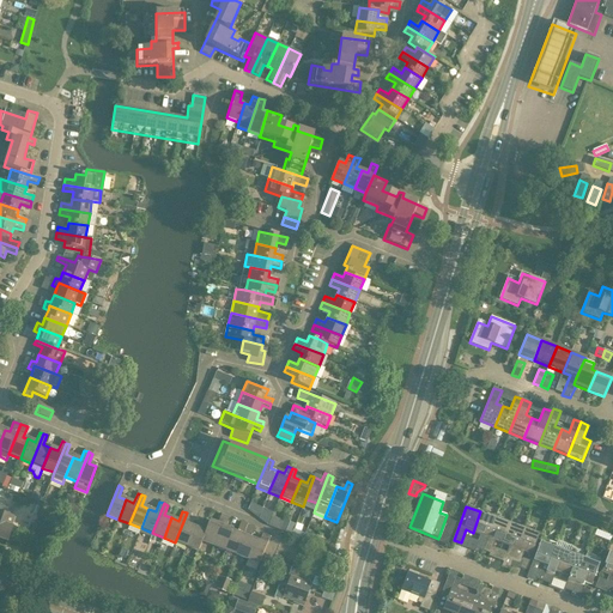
[(495,517),(480,511),(473,533),(480,535),(475,547),(483,551),(495,517)]
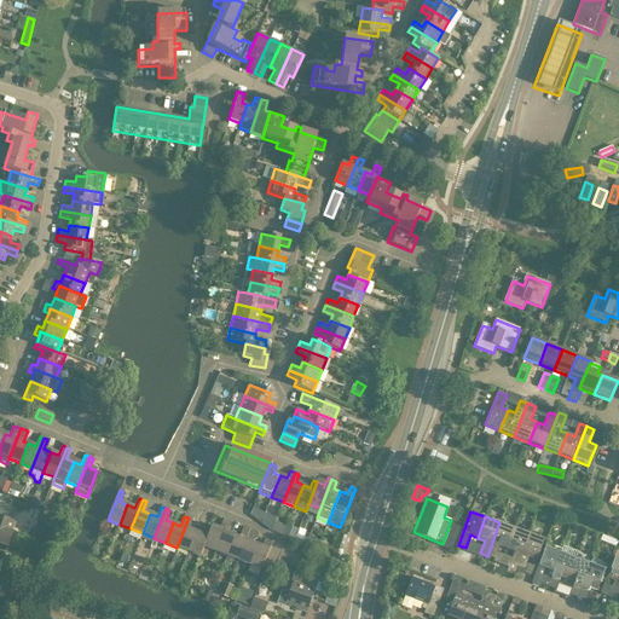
[(10,532),(12,522),(0,518),(0,543),(7,547),(12,532),(10,532)]
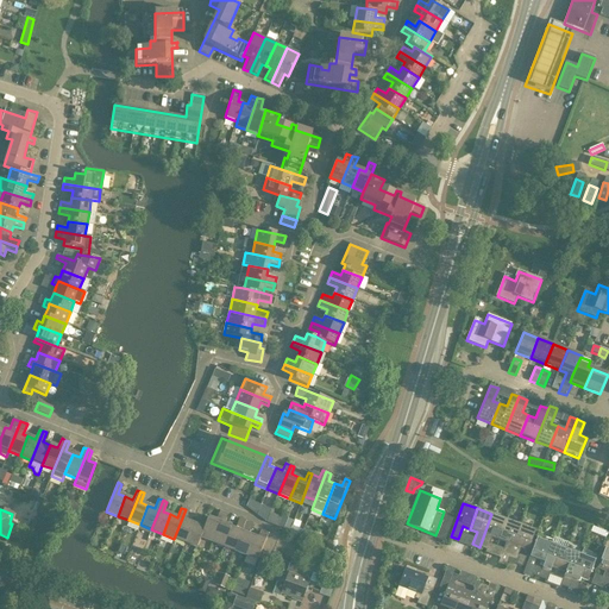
[(174,539),(184,542),(193,523),(186,520),(189,510),(186,509),(174,539)]
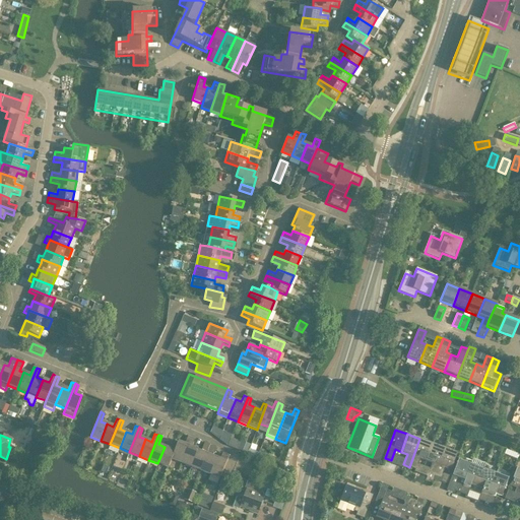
[(172,459),(181,463),(191,438),(187,437),(184,445),(178,443),(171,459),(172,459)]
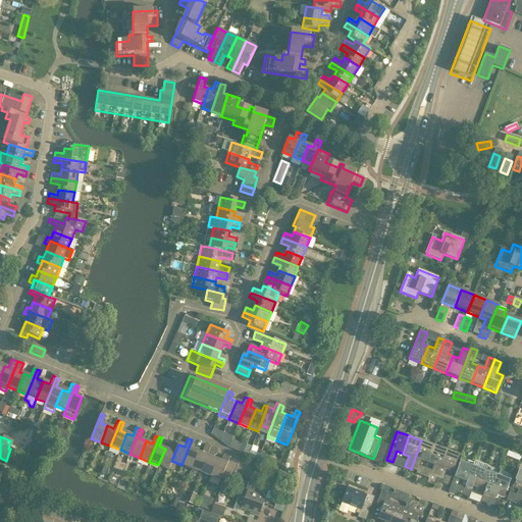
[(181,465),(191,469),(198,452),(192,450),(195,441),(192,439),(181,465)]
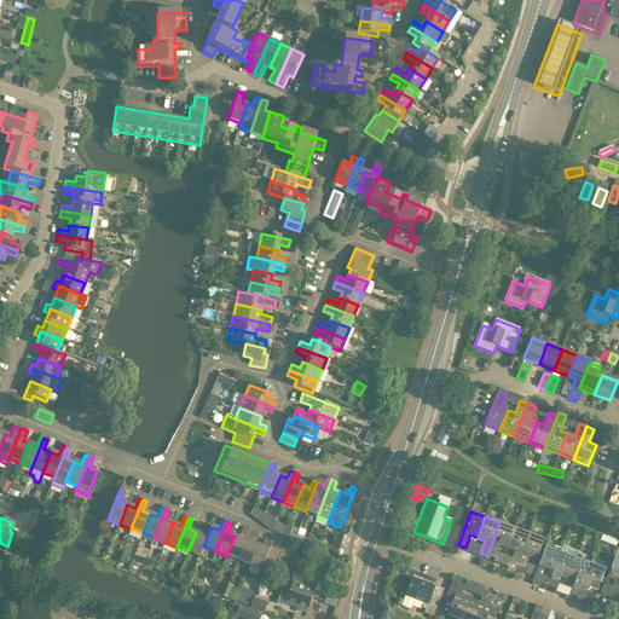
[(514,527),(499,522),(487,556),(495,559),(499,547),(507,549),(514,527)]
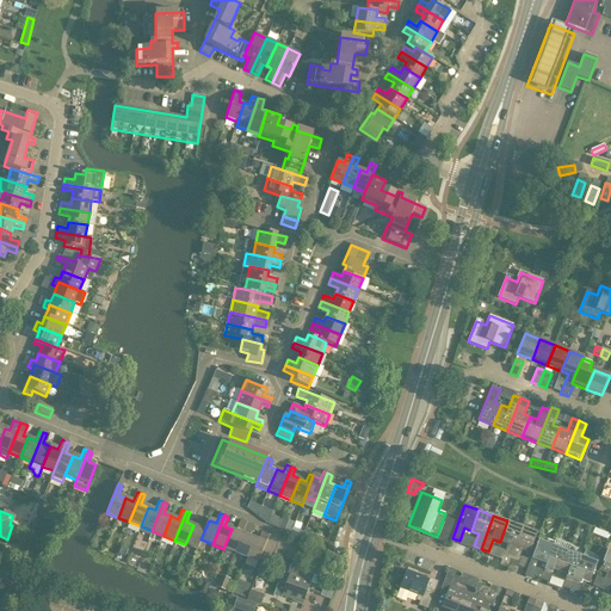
[(201,528),(193,525),(185,544),(197,549),(202,539),(201,539),(209,520),(204,518),(201,528)]
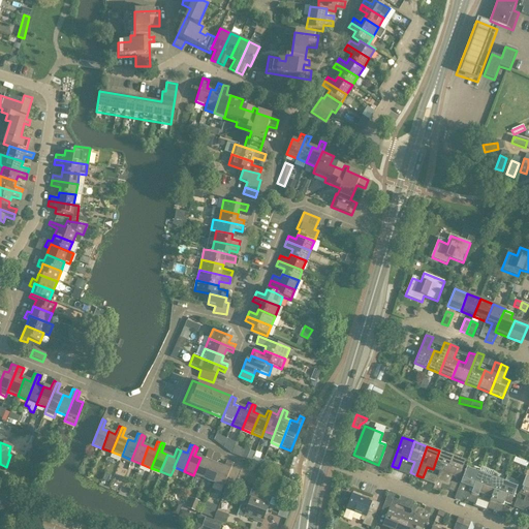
[(210,462),(214,454),(208,450),(204,460),(200,458),(193,475),(194,475),(193,477),(199,479),(200,477),(204,479),(210,462)]
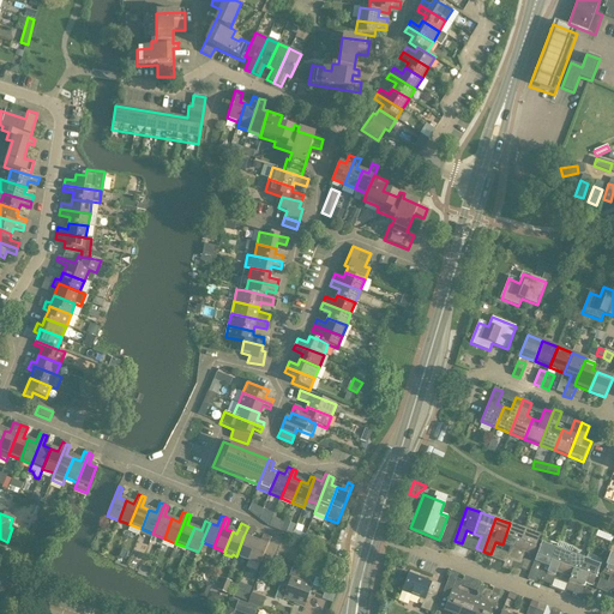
[(286,523),(282,531),(292,536),(295,528),(286,523)]
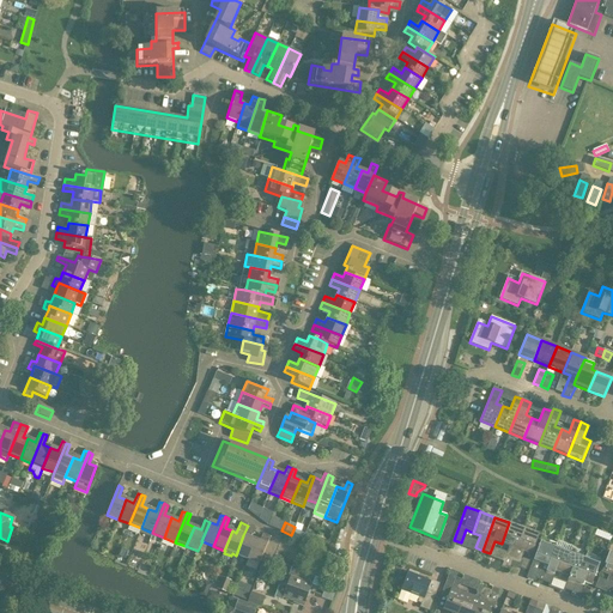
[(509,522),(502,544),(509,546),(502,565),(509,568),(525,528),(509,522)]
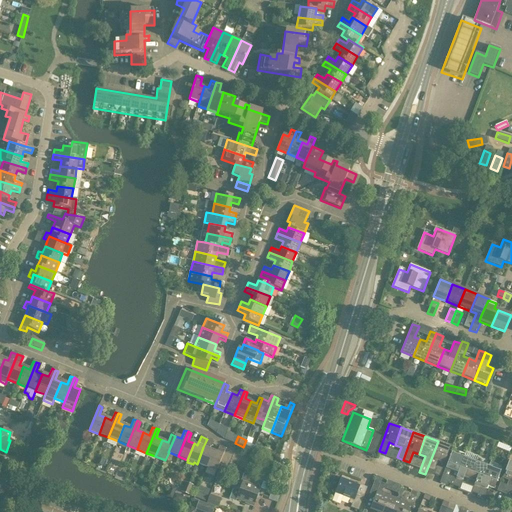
[(203,447),(197,464),(206,467),(213,451),(209,449),(213,441),(207,439),(203,447)]
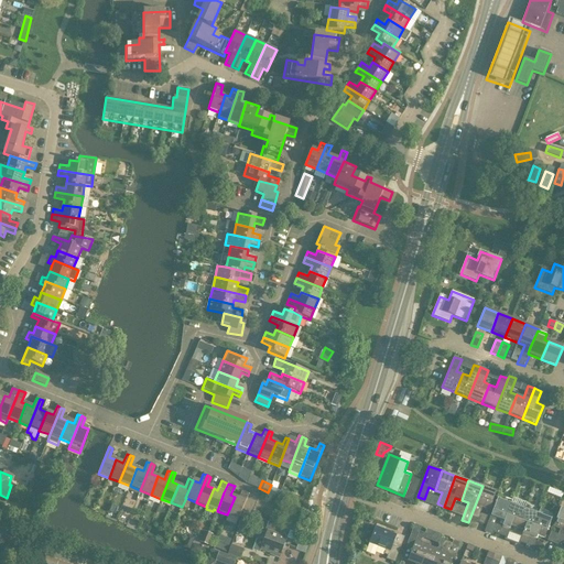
[(483,486),(468,522),(469,520),(476,523),(483,508),(489,510),(496,491),(483,486)]
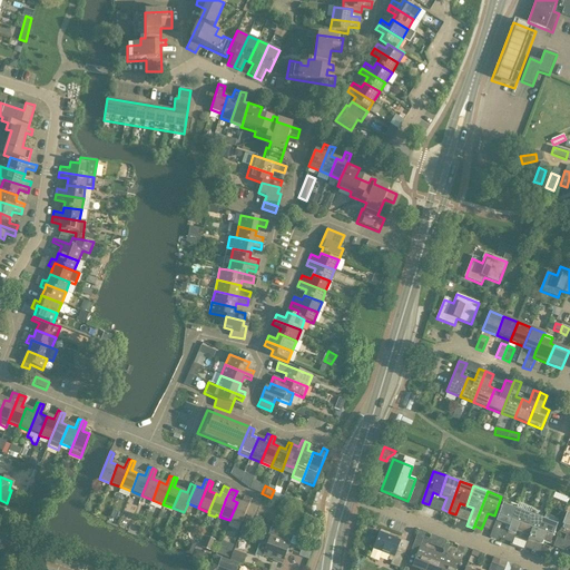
[(237,502),(229,520),(241,524),(251,500),(244,498),(242,503),(237,502)]
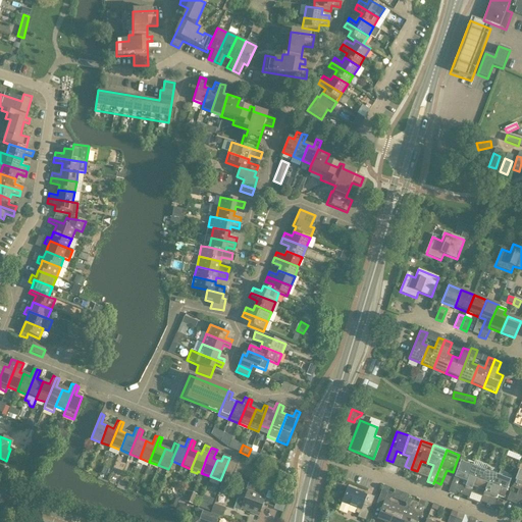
[(462,494),(473,466),(460,462),(454,479),(460,481),(456,492),(462,494)]
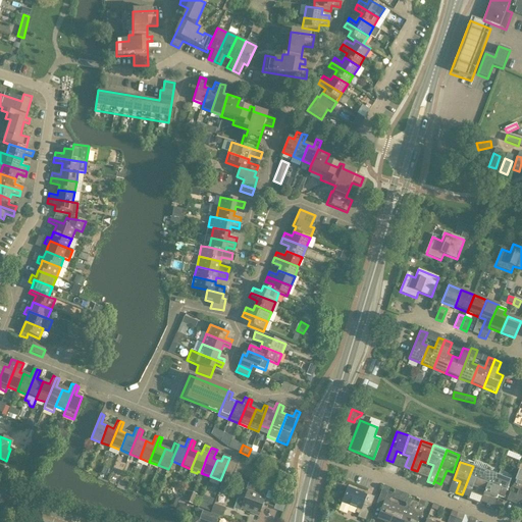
[(485,471),(473,466),(462,494),(468,497),(472,486),(478,488),(485,471)]
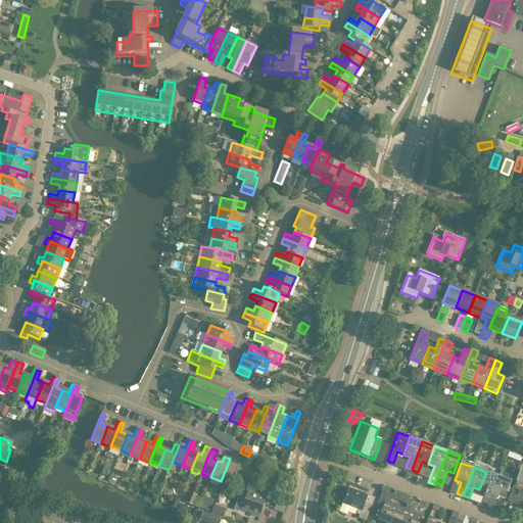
[(522,500),(522,471),(520,470),(513,488),(519,490),(514,505),(520,507),(522,504),(522,500)]
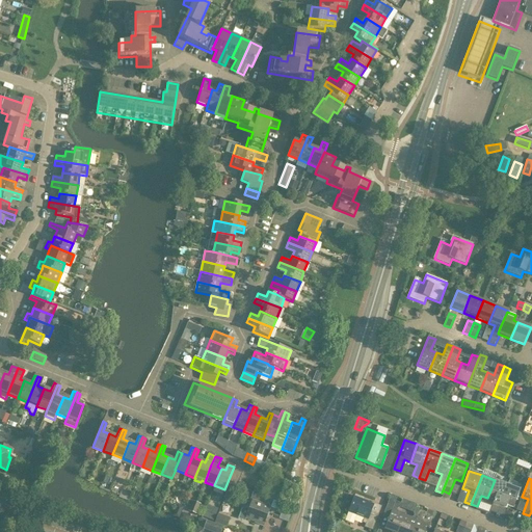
[(507,484),(495,480),(487,498),(494,500),(489,511),(496,513),(500,503),(507,484)]
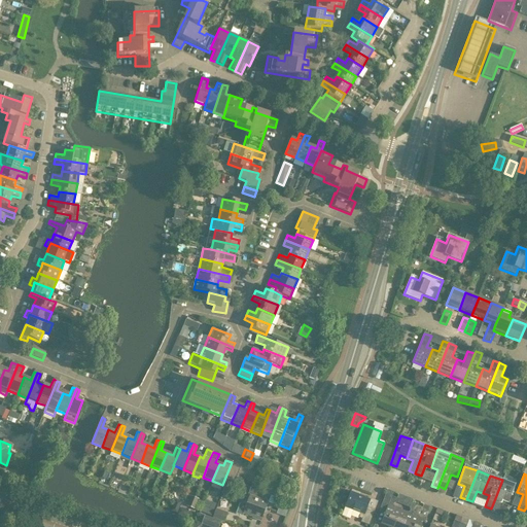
[(495,498),(491,508),(490,512),(497,514),(502,500),(508,502),(515,485),(502,480),(495,498)]
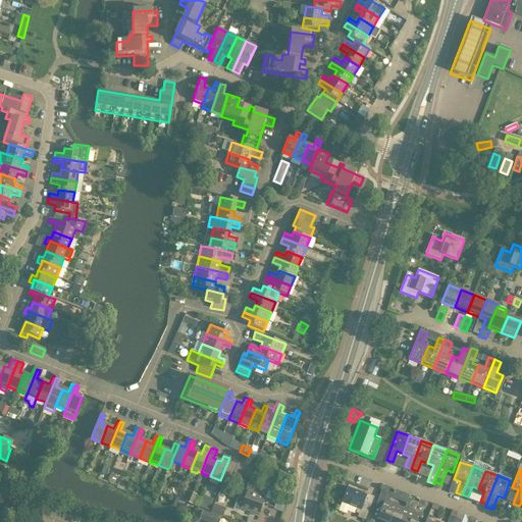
[(258,517),(268,490),(248,483),(246,491),(247,491),(241,509),(250,512),(250,514),(258,517)]
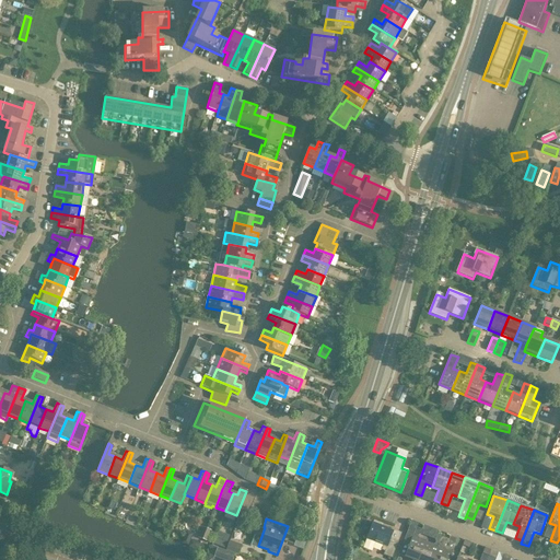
[(372,550),(375,543),(383,546),(381,550),(384,551),(383,555),(392,558),(397,545),(389,541),(393,532),(373,524),(363,547),(372,550)]
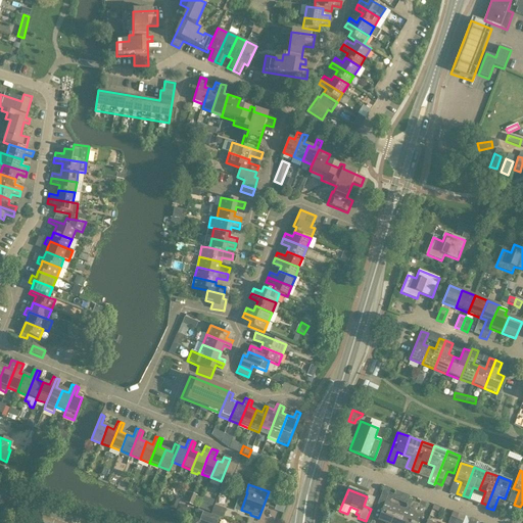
[(191,503),(196,495),(191,492),(187,501),(191,503)]
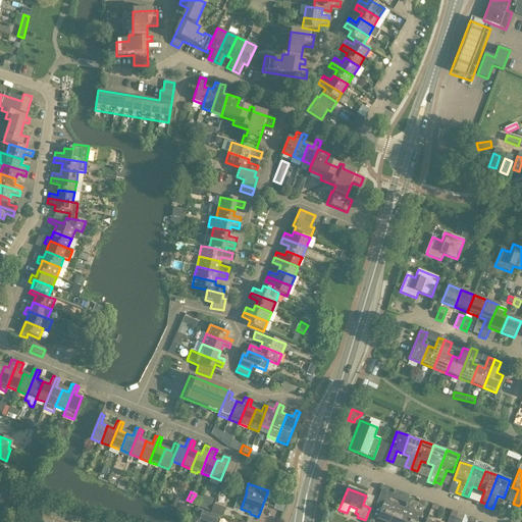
[(379,496),(371,517),(383,521),(390,521),(397,506),(390,503),(389,501),(389,500),(392,499),(393,499),(394,494),(387,491),(385,498),(379,496)]
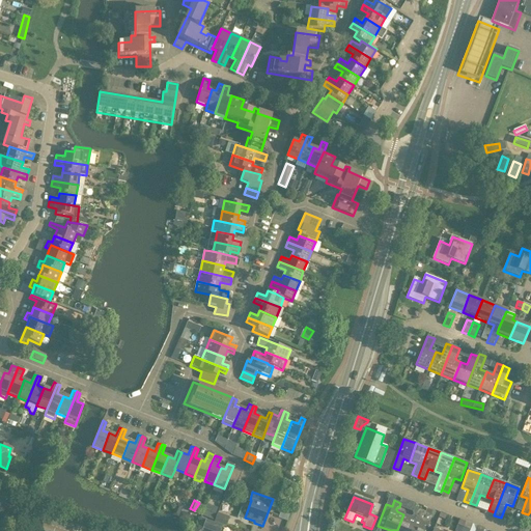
[(410,516),(403,514),(397,530),(411,530),(419,509),(413,507),(412,511),(412,512),(413,514),(413,515),(410,516)]
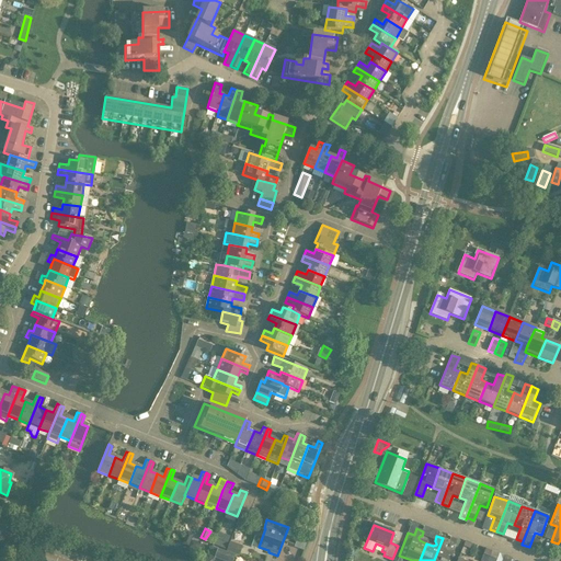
[(443,538),(434,560),(449,560),(453,553),(446,551),(445,548),(446,547),(448,546),(450,541),(443,538)]
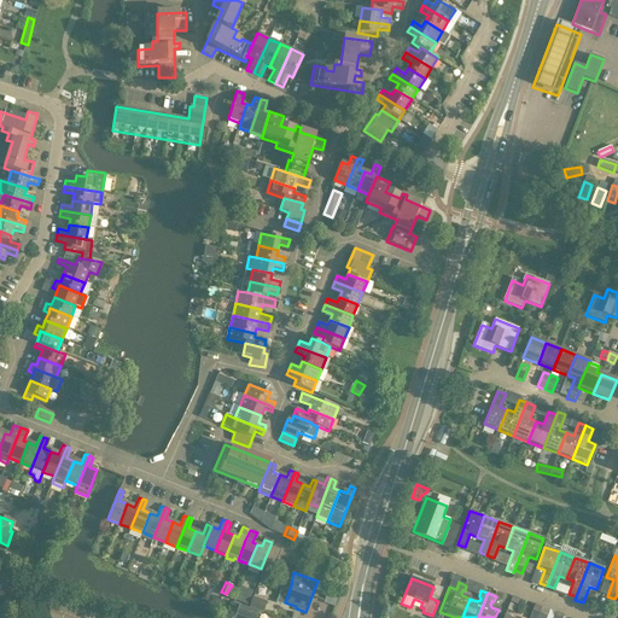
[(267,602),(252,596),(249,607),(263,613),(267,602)]
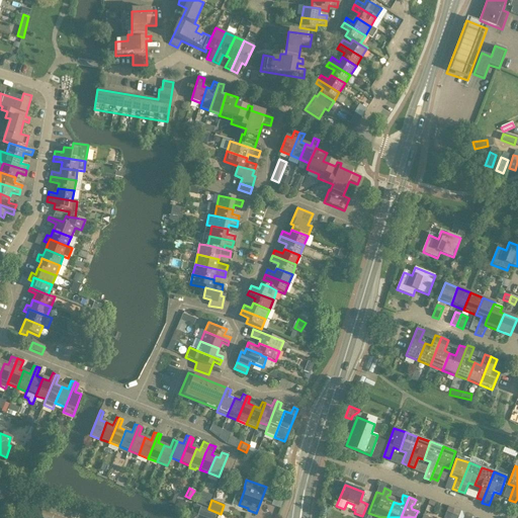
[(425,512),(431,514),(436,502),(430,500),(425,512)]
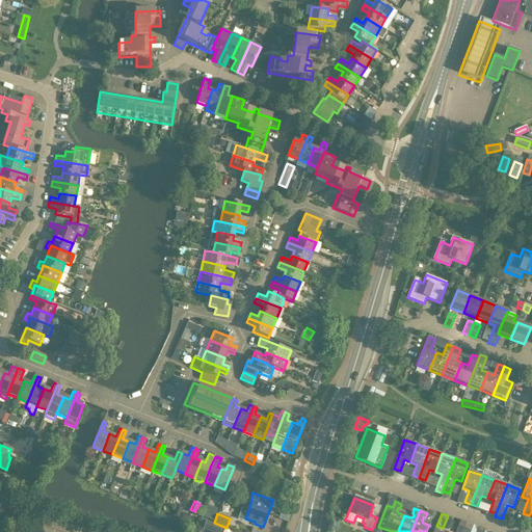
[(455,531),(462,531),(467,523),(460,521),(457,526),(458,526),(455,531)]
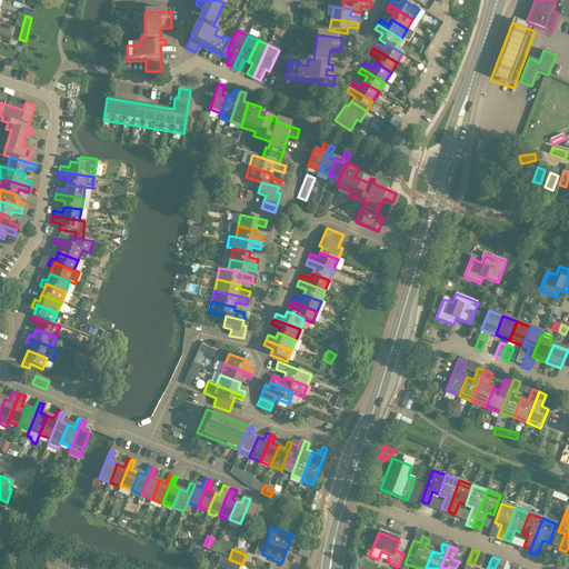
[(236,568),(238,563),(229,560),(221,558),(218,567),(222,568),(236,568)]
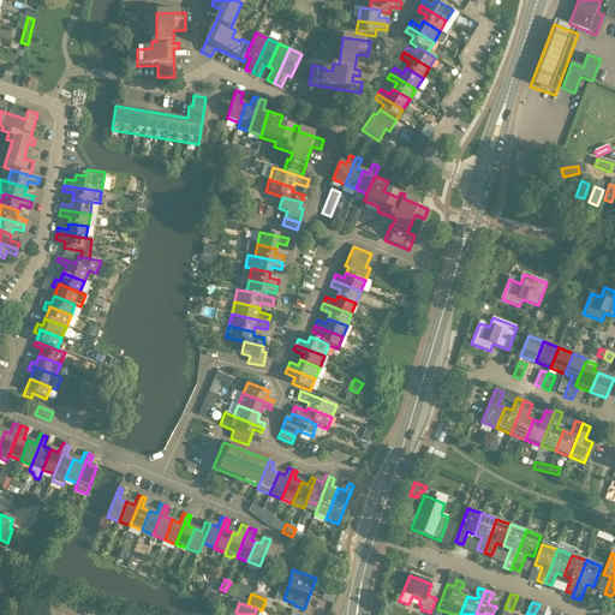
[(547,607),(539,604),(535,614),(543,614),(544,614),(547,607)]
